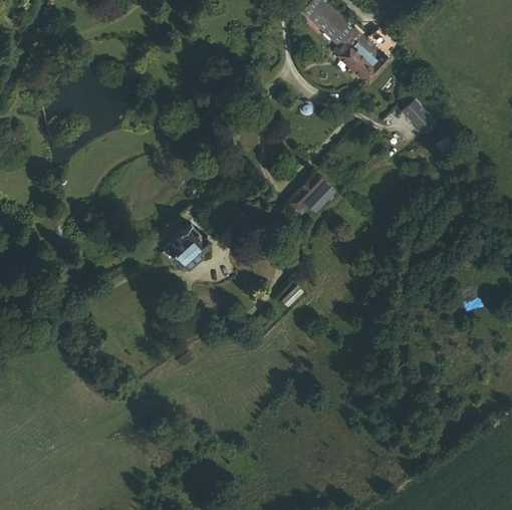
[(297,0),(296,1),(302,8),(310,0),(297,0)]
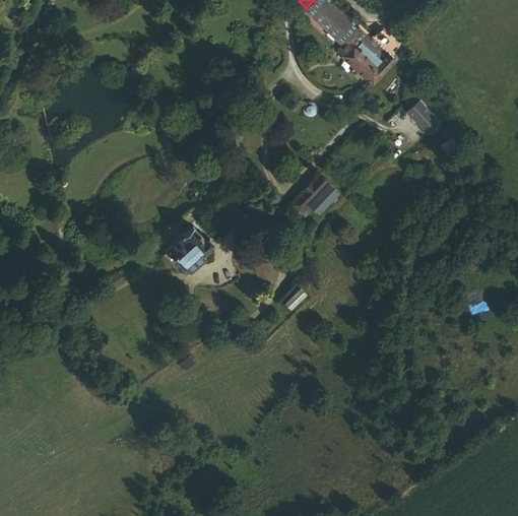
[(360,28),(359,30),(330,0),(314,0),(306,8),(340,46),(335,51),(368,86),(392,63),(360,28)]
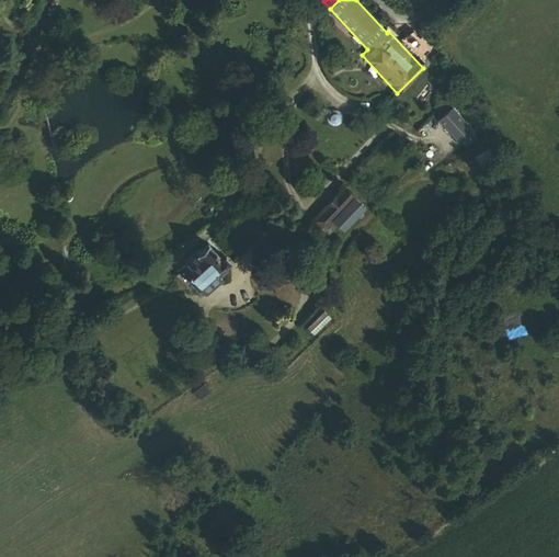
[(34,50),(41,53),(44,44),(37,42),(34,50)]
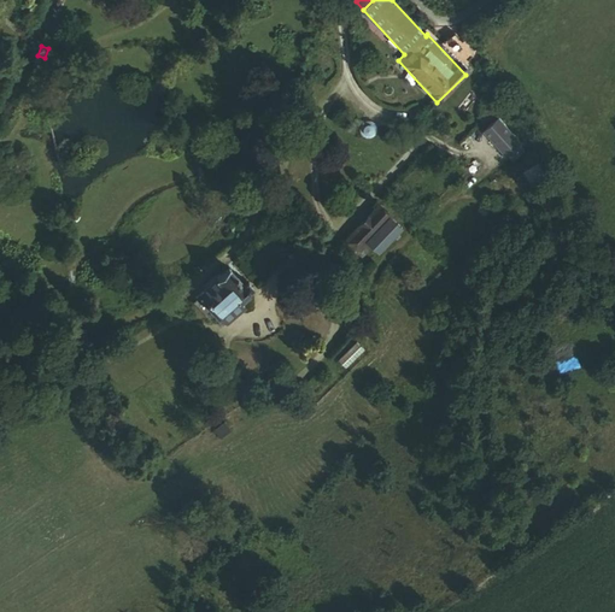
[(505,156),(522,145),(502,117),(486,129),(505,156)]
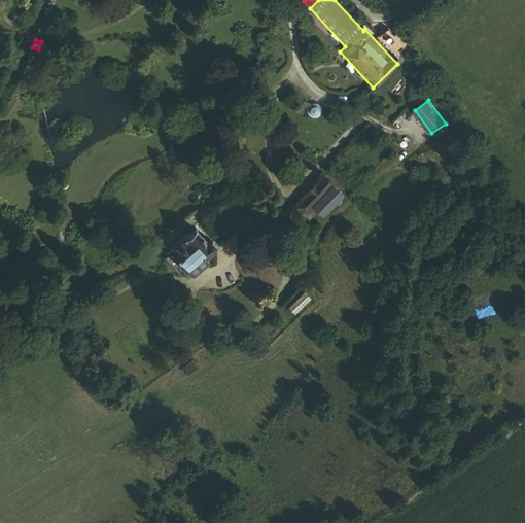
[(314,117),(318,117),(321,113),(320,109),(317,107),(312,107),(310,111),(311,116),(314,117)]
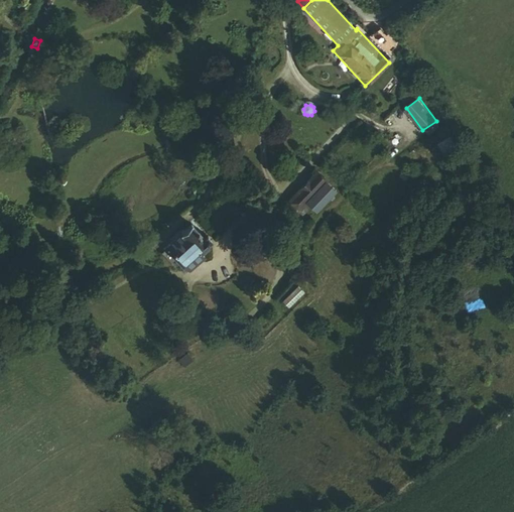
[(364,115),(372,117),(376,112),(371,107),(364,114),(364,115)]
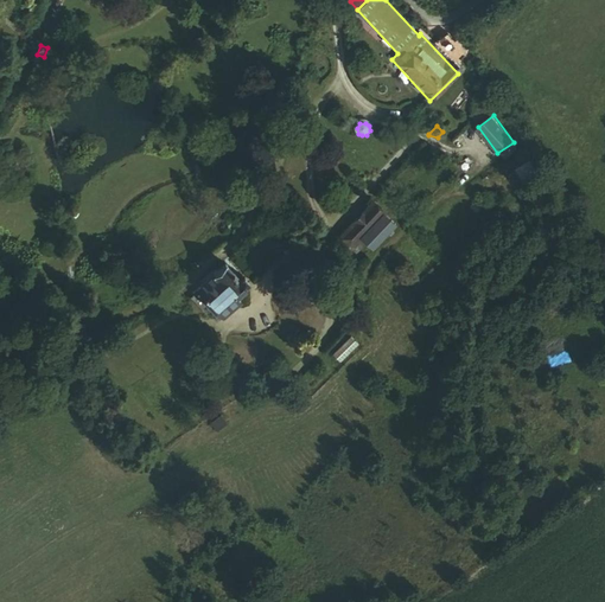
[(320,211),(328,205),(320,198),(313,205),(320,211)]
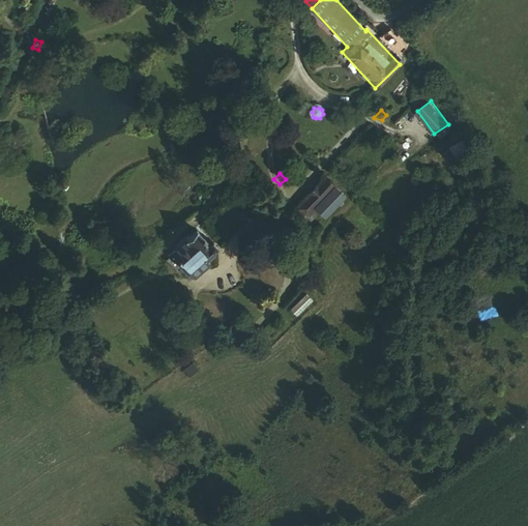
[(322,217),(341,196),(330,187),(333,184),(324,176),(297,206),(303,210),(300,213),(313,225),(317,220),(314,217),(317,213),(322,217)]
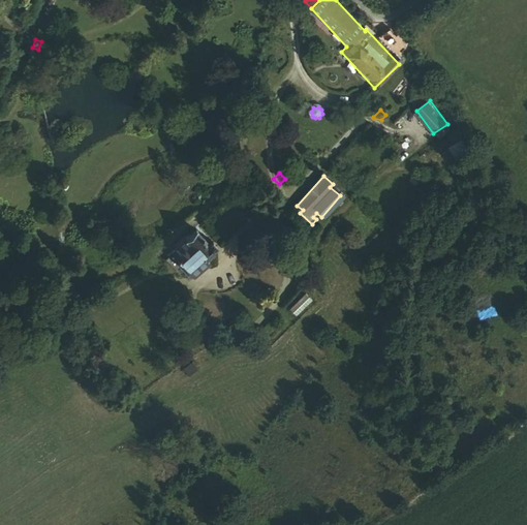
[(208,258),(207,256),(216,248),(212,243),(208,246),(195,229),(172,247),(190,272),(208,258)]
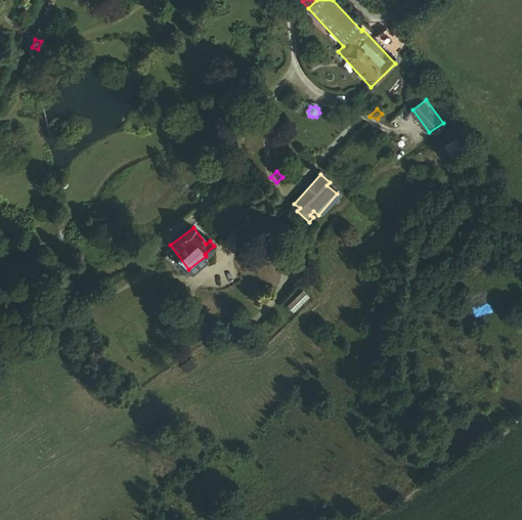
[(38,260),(44,267),(50,261),(45,254),(38,260)]
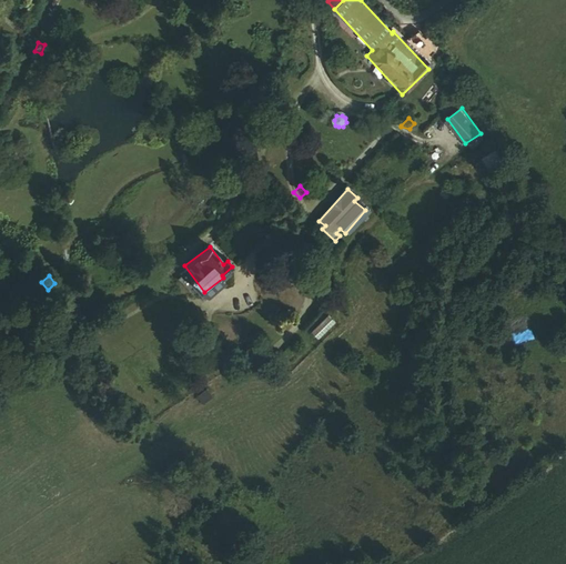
[(314,331),(321,338),(335,323),(329,316),(314,331)]
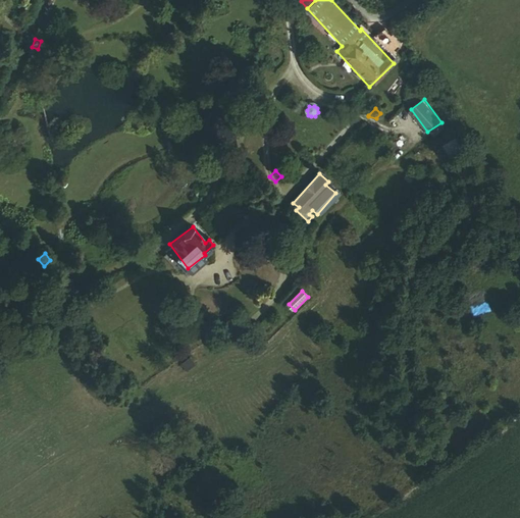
[(321,344),(327,338),(320,329),(313,335),(321,344)]
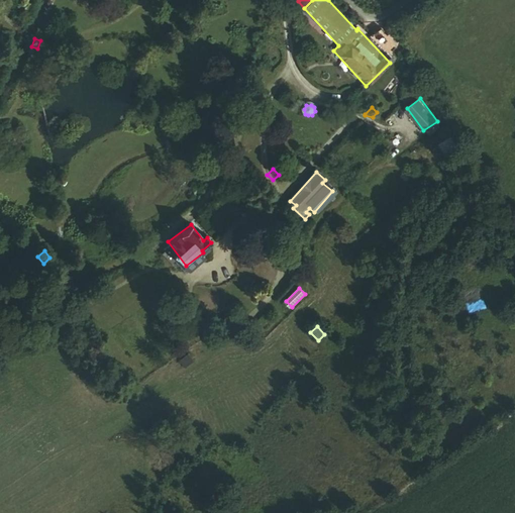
All buildings are outlined.
